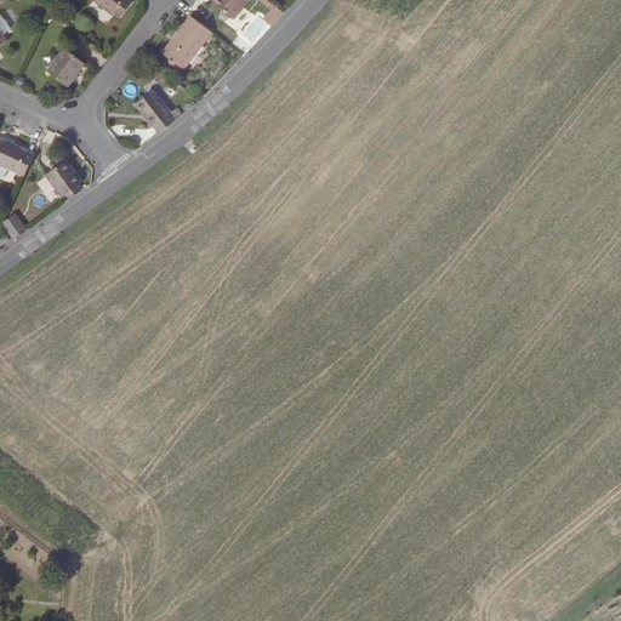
[(92,0),(113,15),(114,13),(119,18),(132,1),(130,0),(92,0)]
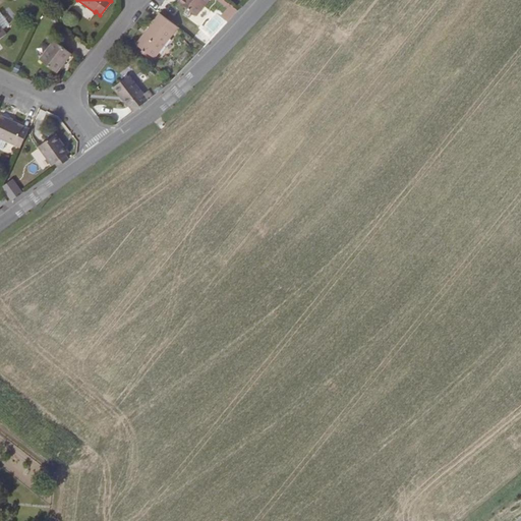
[(184,0),(181,4),(196,16),(208,0),(184,0)]
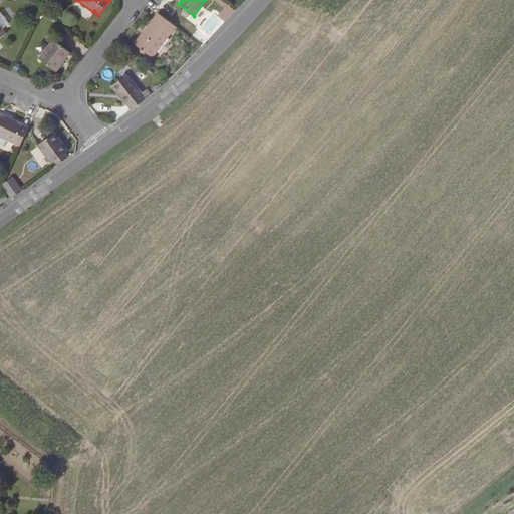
[(231,15),(235,10),(228,5),(223,11),(228,15),(229,14),(231,15)]
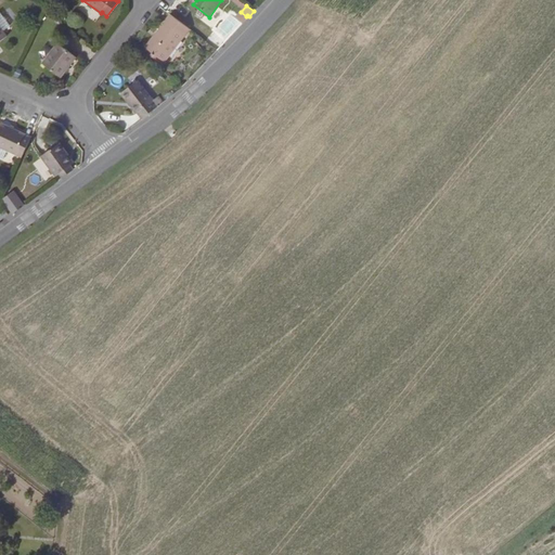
[(0,41),(7,37),(2,30),(10,25),(0,12),(0,41)]
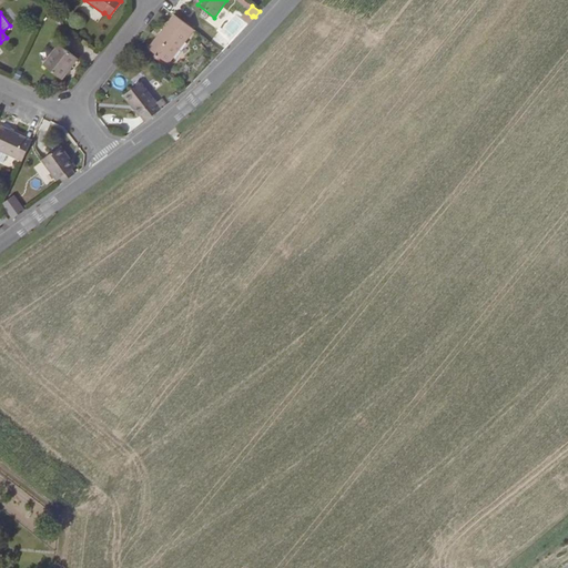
[(193,30),(174,16),(149,49),(168,63),(193,30)]
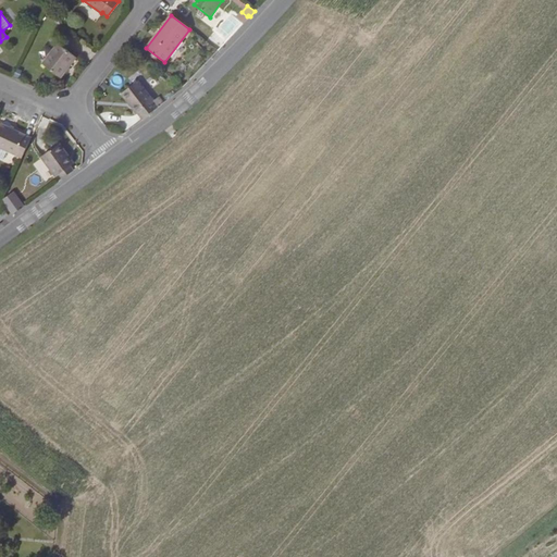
[(76,58),(58,44),(42,64),(60,78),(76,58)]
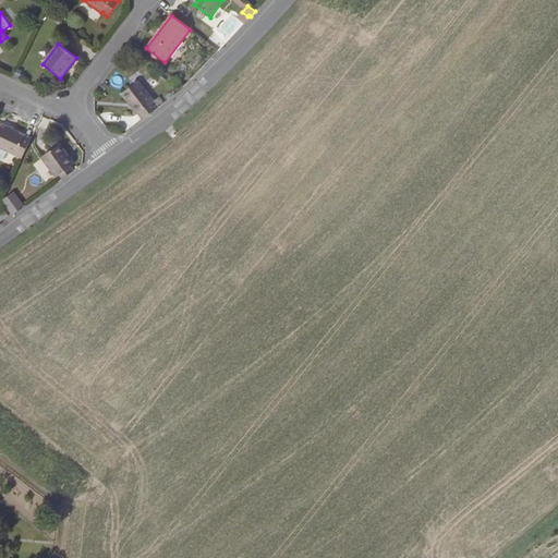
[(153,101),(154,101),(137,81),(121,94),(136,113),(137,113),(143,120),(158,108),(153,101)]
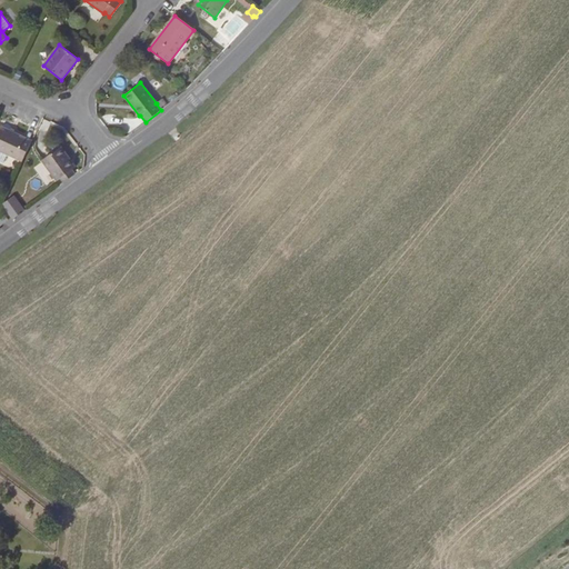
[(156,103),(161,110),(167,106),(161,99),(157,103),(156,103)]
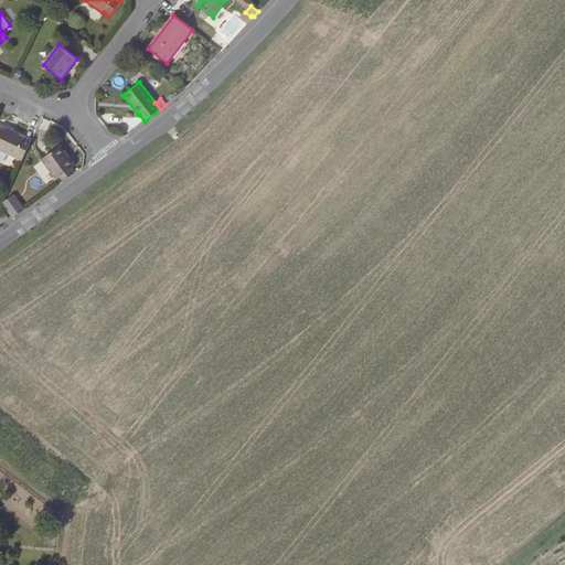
[(0,150),(22,161),(32,140),(2,125),(0,128),(0,150)]
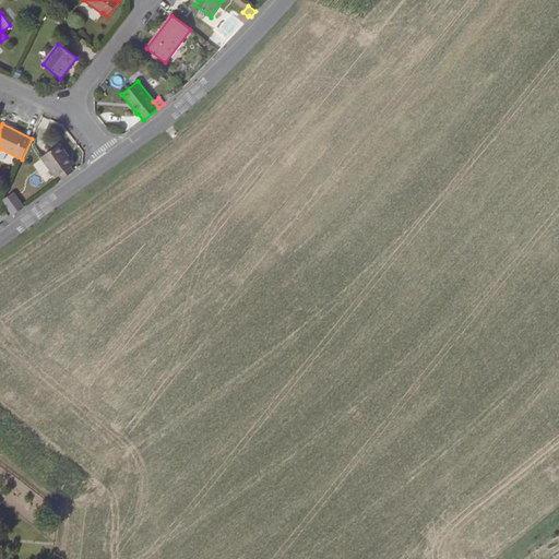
[(70,167),(73,165),(68,158),(70,157),(60,144),(42,158),(56,177),(59,175),(70,167)]
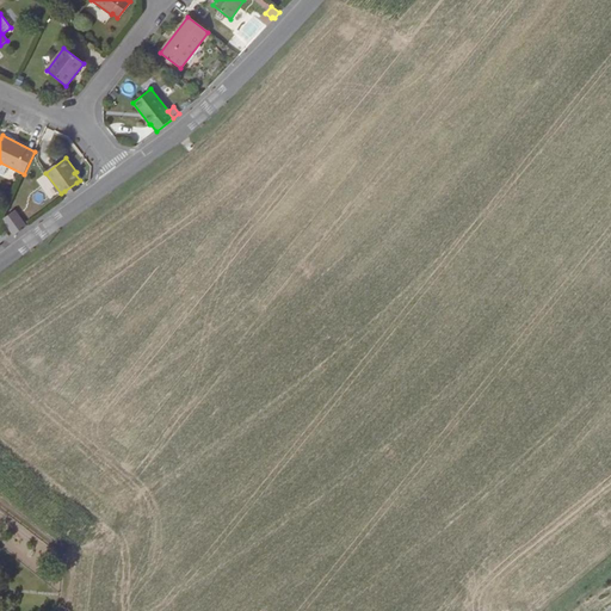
[(68,196),(80,187),(76,183),(65,191),(68,196)]
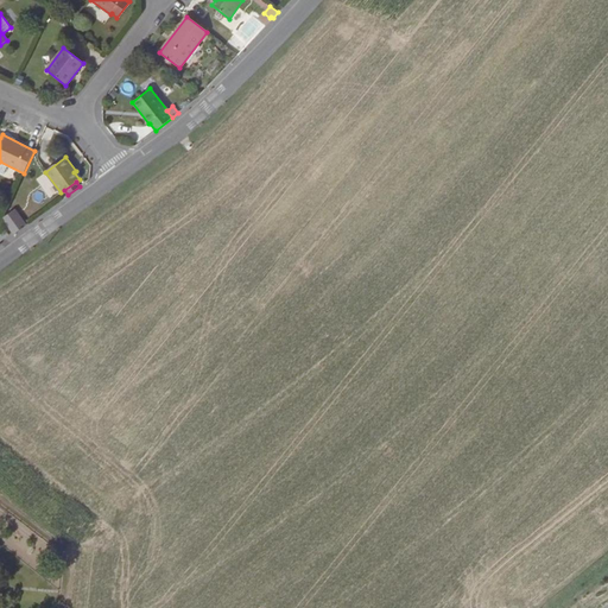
[(26,226),(16,210),(2,219),(14,234),(26,226)]
